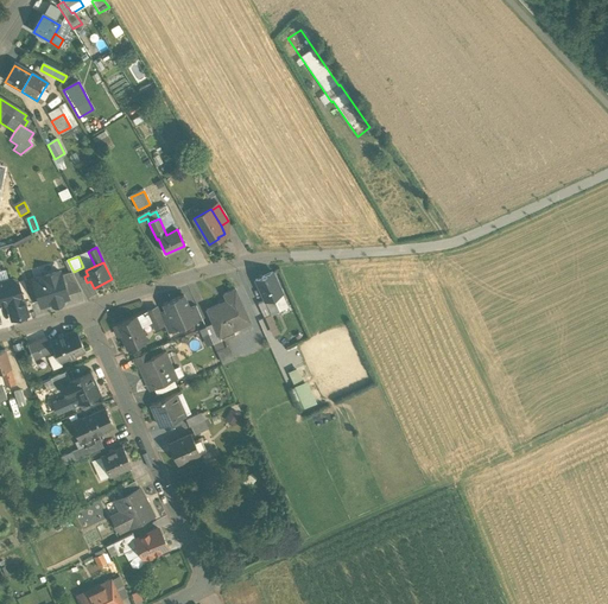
[(59,272),(42,278),(43,281),(42,285),(36,286),(36,288),(35,291),(36,294),(38,296),(42,306),(51,303),(56,305),(59,303),(62,299),(68,298),(67,296),(61,275),(59,272)]
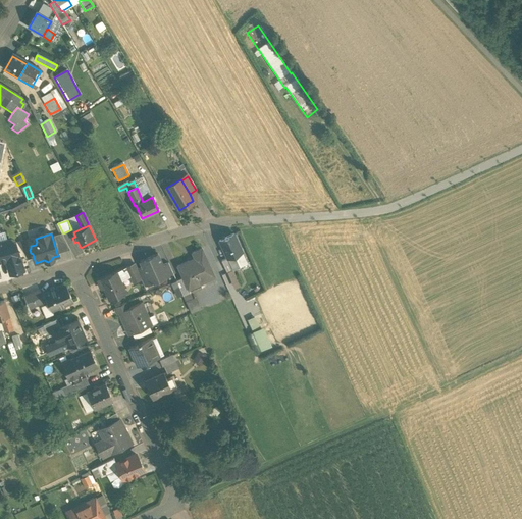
[(61,234),(52,237),(57,254),(69,250),(61,234)]
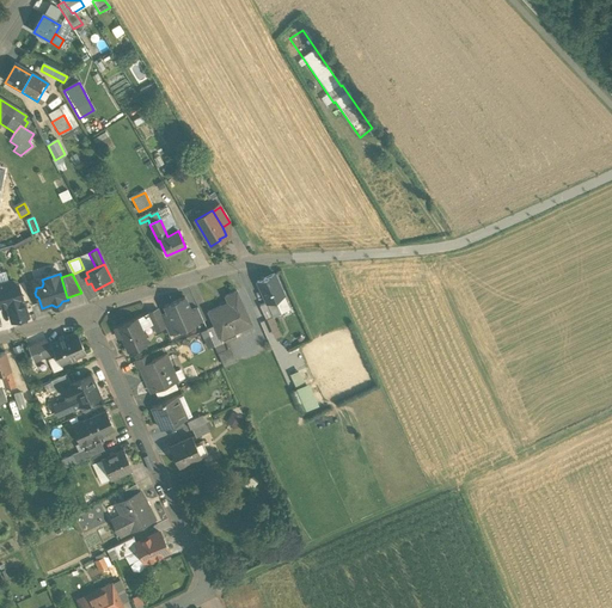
[(274,275),(257,282),(267,302),(275,299),(283,295),(274,275)]
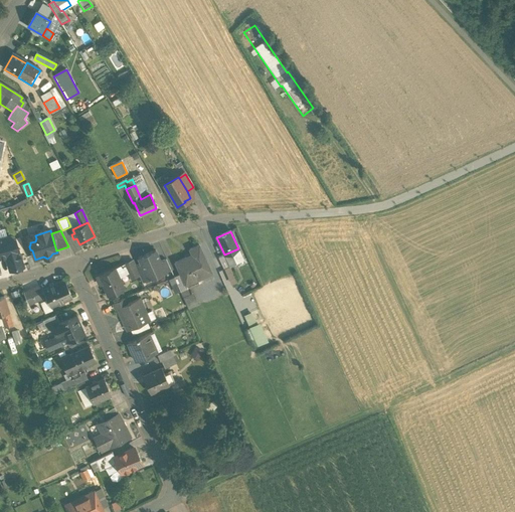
[(0,240),(0,259),(6,257),(10,271),(22,267),(14,240),(9,237),(7,238),(0,240)]
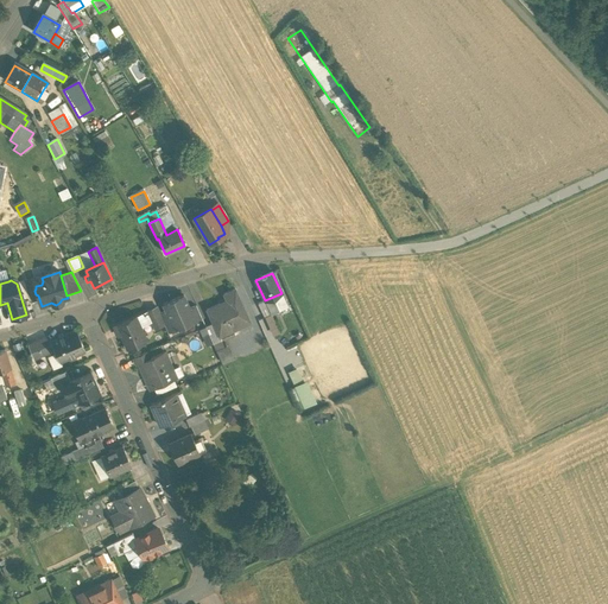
[(226,300),(207,310),(213,323),(217,335),(219,335),(248,320),(234,290),(223,294),(226,300)]
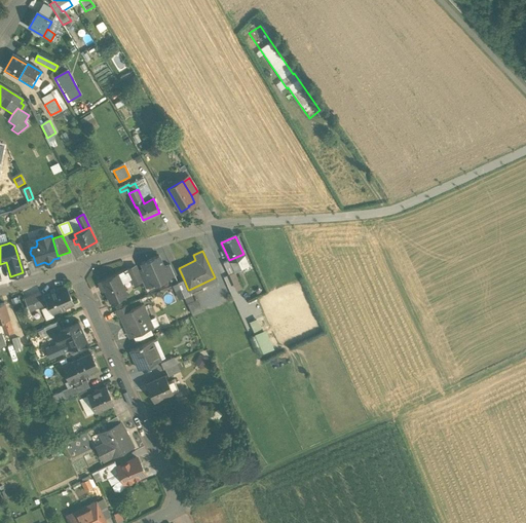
[(163,267),(158,256),(141,263),(143,269),(149,283),(153,282),(154,285),(167,278),(166,275),(166,274),(163,267)]
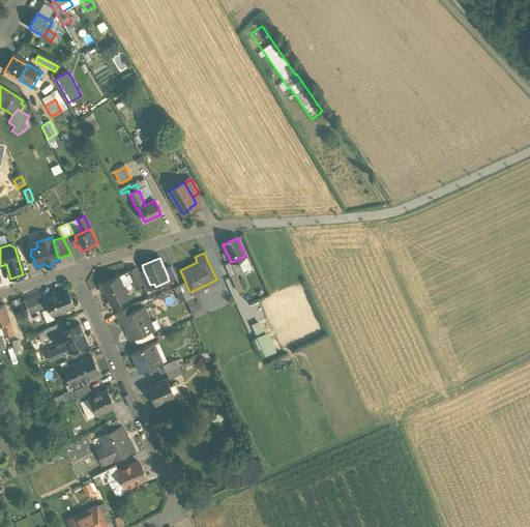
[(238,259),(231,262),(237,274),(244,271),(238,259)]
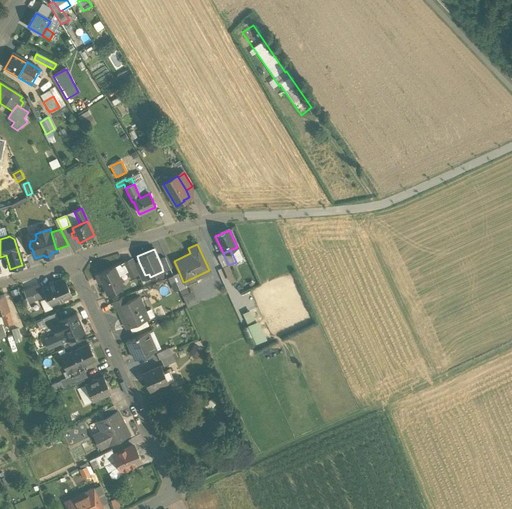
[(229,265),(223,253),(217,256),(223,268),(229,265)]
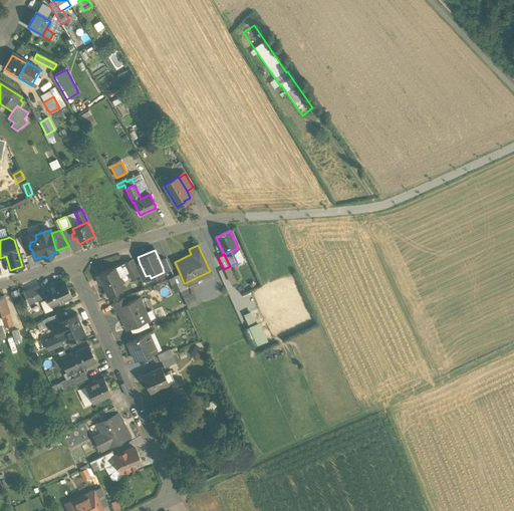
[(170,270),(166,259),(160,261),(163,268),(163,269),(164,272),(170,270)]
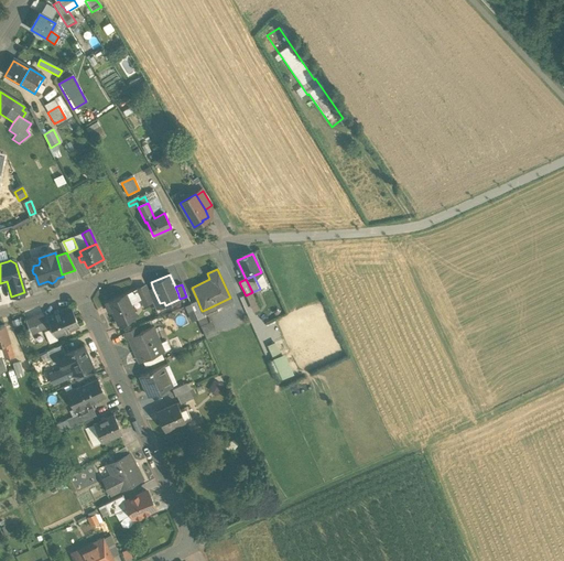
[(144,286),(136,290),(140,300),(143,305),(152,302),(148,292),(144,286)]
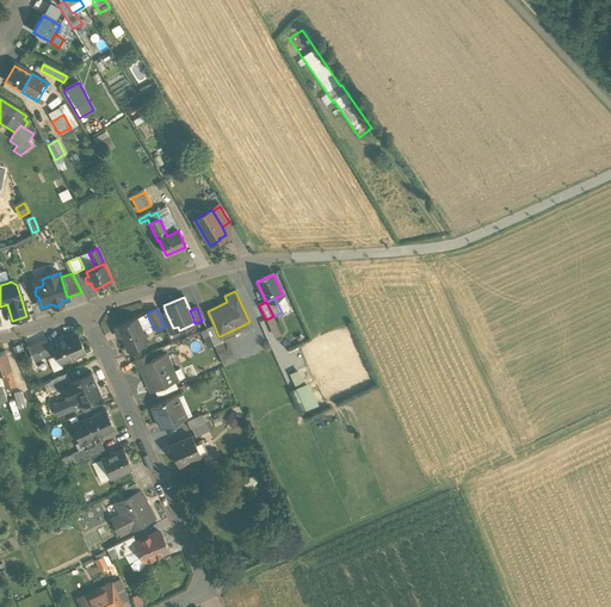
[(173,328),(166,313),(160,316),(165,327),(168,335),(179,330),(178,327),(173,328)]
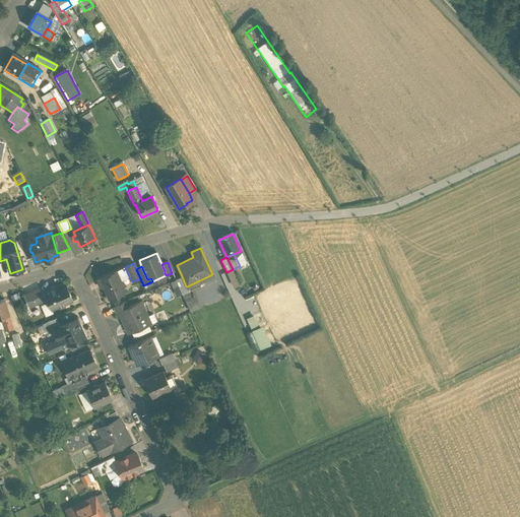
[(125,267),(116,271),(120,280),(129,276),(125,267)]
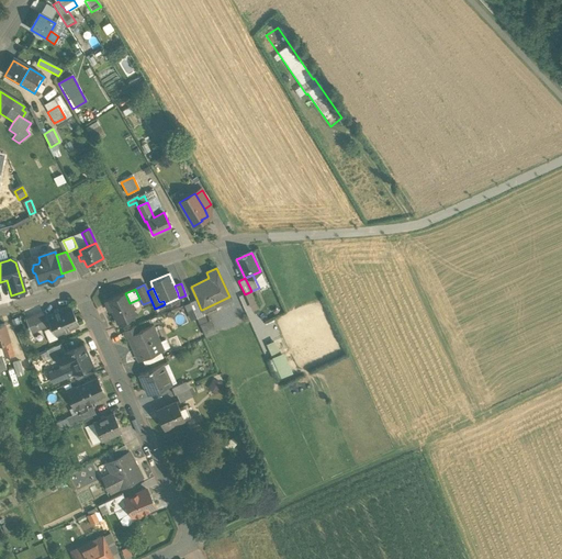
[(125,293),(104,302),(107,306),(109,306),(116,323),(135,314),(130,303),(125,293)]
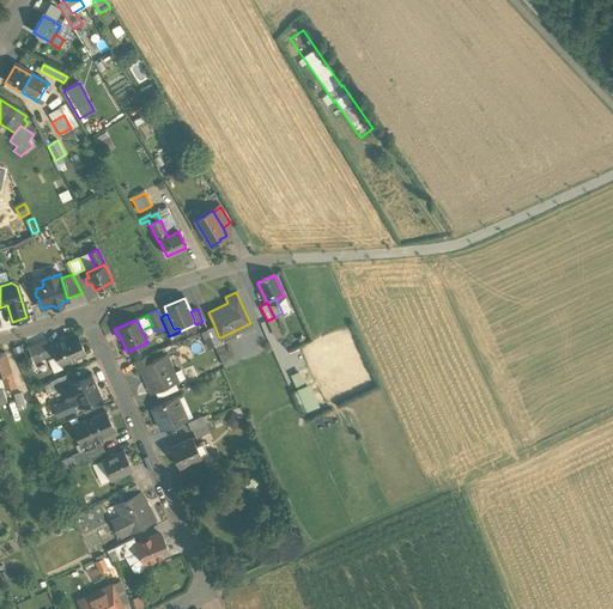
[(214,326),(206,329),(214,347),(223,343),(220,338),(219,338),(214,326)]
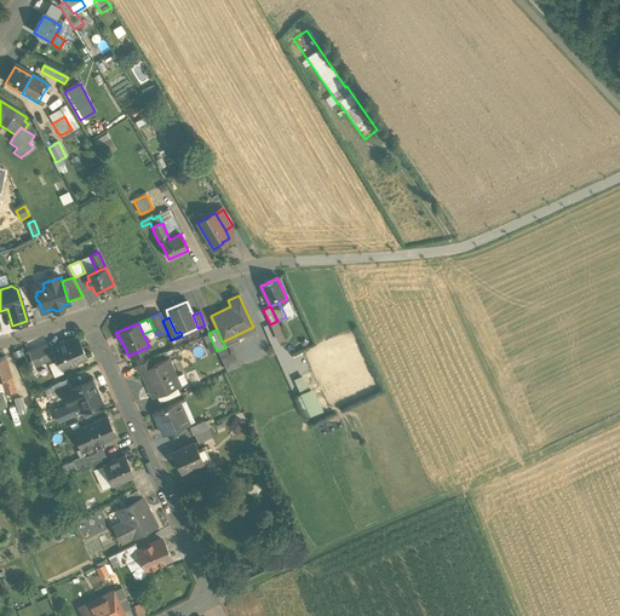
[(78,338),(52,349),(62,368),(86,357),(78,338)]
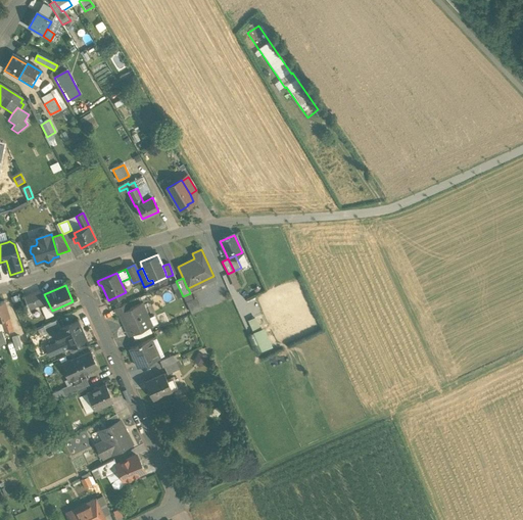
[(40,291),(25,298),(30,309),(44,302),(40,291)]
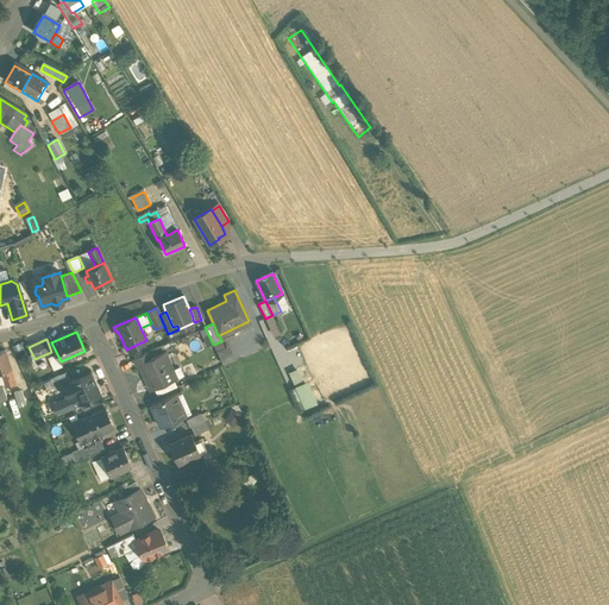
[(11,369),(6,352),(0,353),(0,371),(1,372),(6,386),(14,384),(10,369),(11,369)]
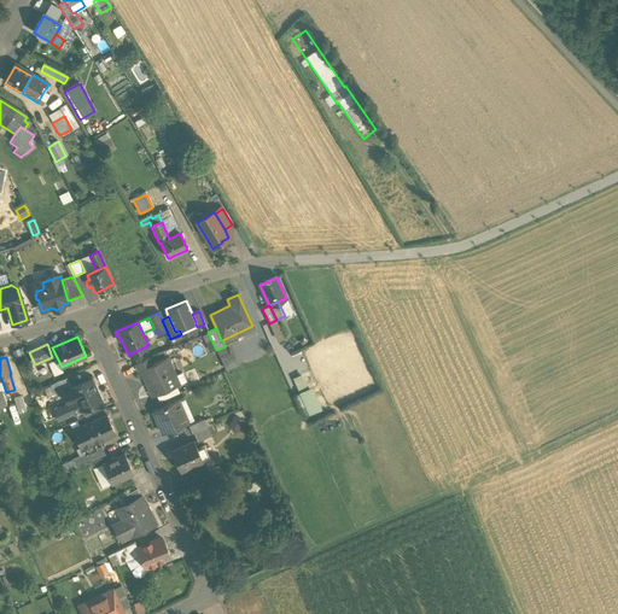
[(149,358),(135,364),(139,372),(140,370),(152,364),(149,358)]
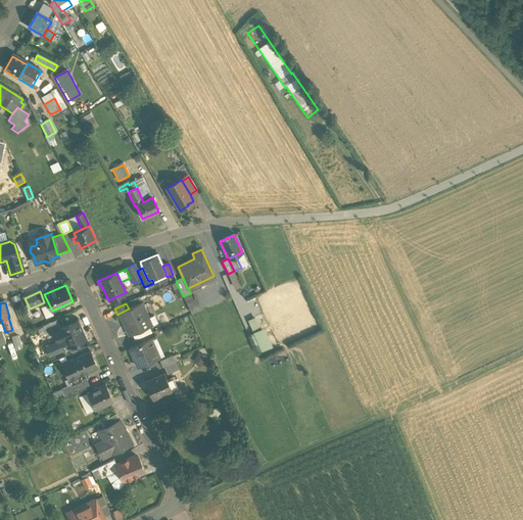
[(129,309),(119,314),(123,322),(125,321),(131,335),(149,326),(147,321),(149,320),(148,318),(141,303),(129,309)]
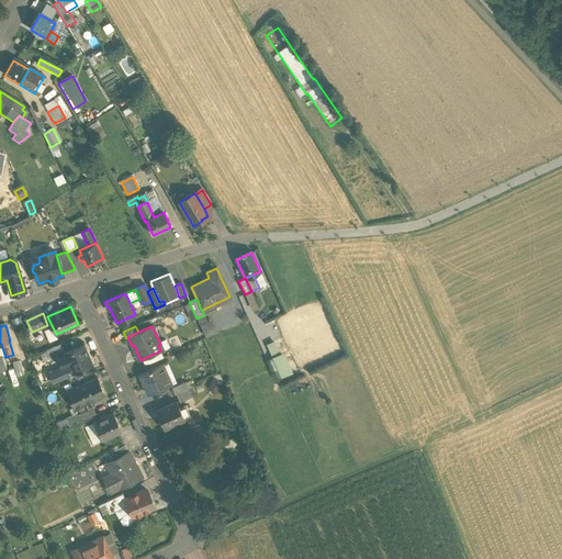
[(165,339),(159,342),(160,344),(158,345),(160,350),(169,347),(165,339)]
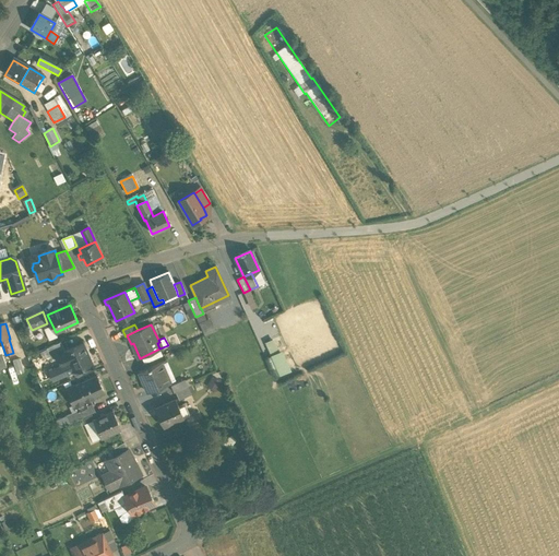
[(61,342),(46,349),(50,358),(64,352),(63,351),(64,351),(61,342)]
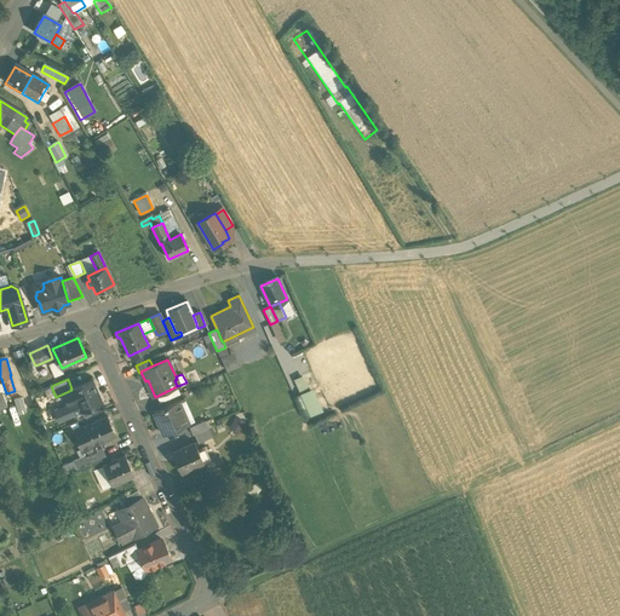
[(72,389),(70,389),(72,390),(76,401),(81,412),(102,402),(92,380),(72,389)]
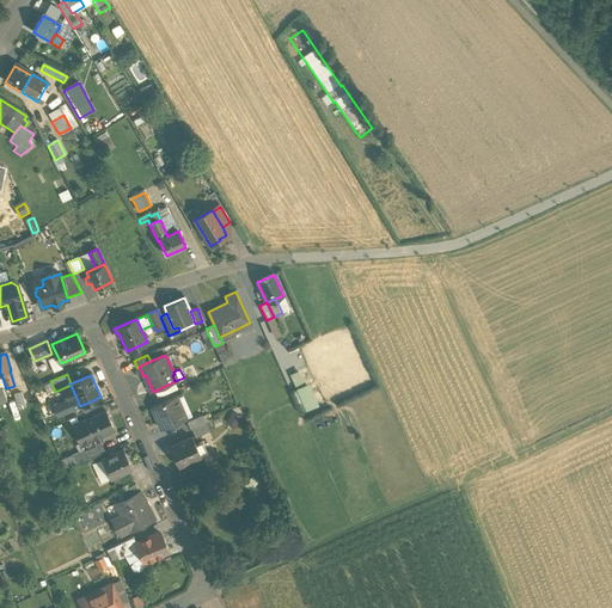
[(179,385),(159,391),(161,394),(181,388),(179,385)]
